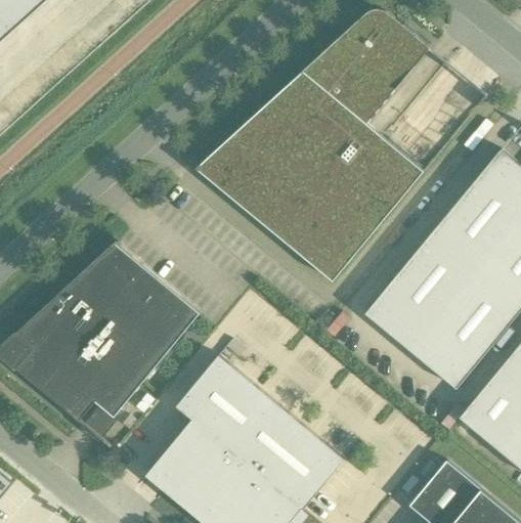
[(0,37),(41,0),(0,0),(0,37)]
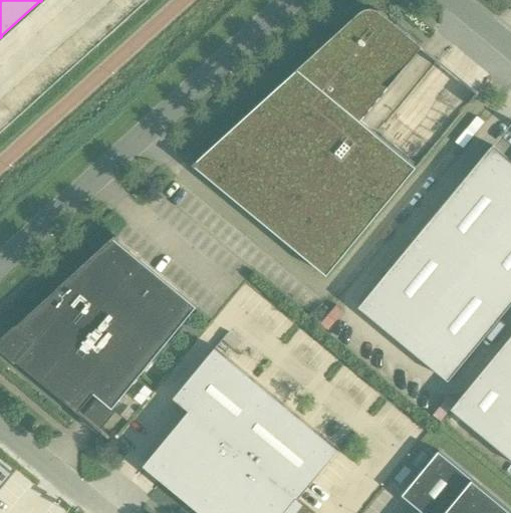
[(325,276),(415,168),(359,122),(421,48),(377,12),(376,12),(373,11),(370,10),(367,10),(365,10),(362,11),(359,12),(357,14),(191,166),(325,276)]
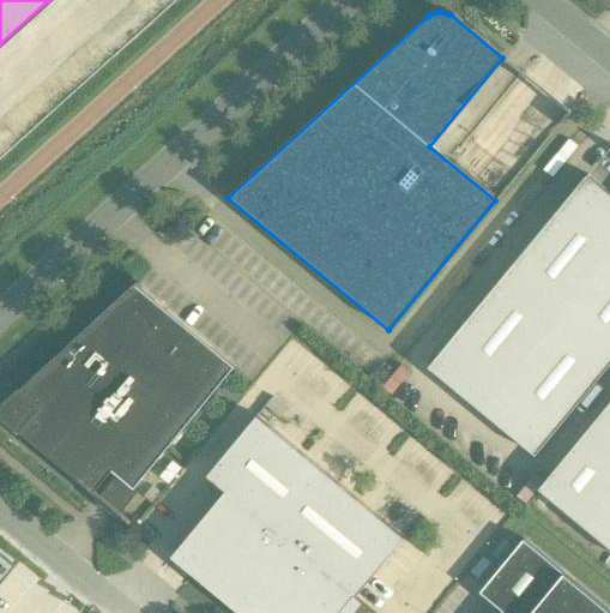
[(426,367),(532,456),(599,376),(609,361),(609,196),(585,175),(493,287),(426,367)]
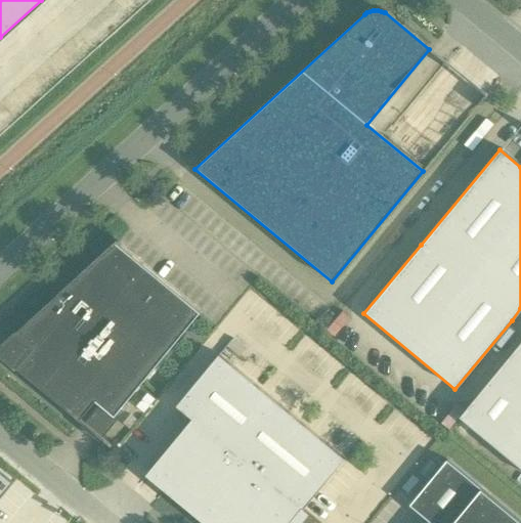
[(112,418),(198,314),(114,245),(115,244),(114,243),(59,292),(11,336),(12,337),(0,348),(0,355),(12,366),(12,367),(83,426),(84,425),(79,420),(93,402),(112,418)]
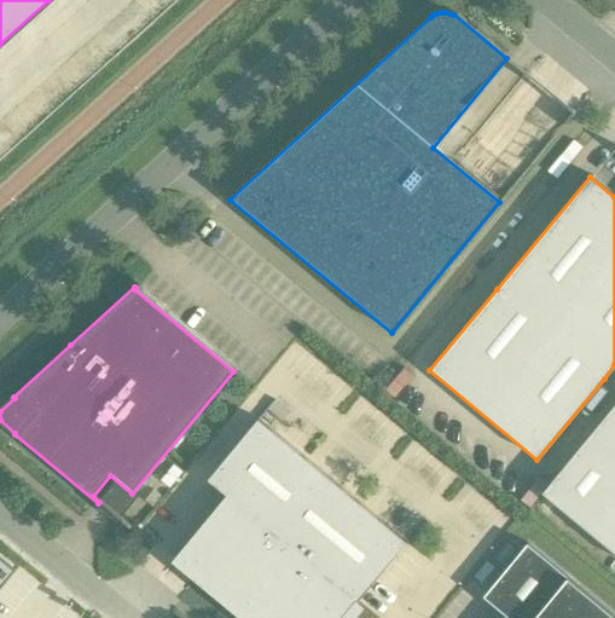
[(614,402),(539,494),(614,555),(614,402)]
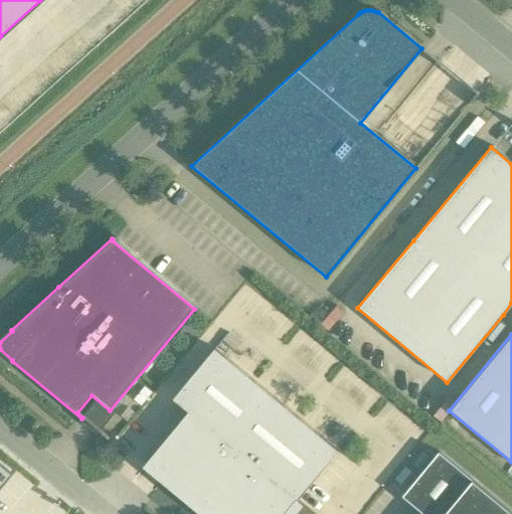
[(187,412),(144,465),(187,501),(187,502),(186,503),(187,504),(188,507),(189,508),(192,509),(193,509),(195,508),(199,511),(197,513),(311,513),(296,501),(337,452),(212,349),(171,399),(187,412)]
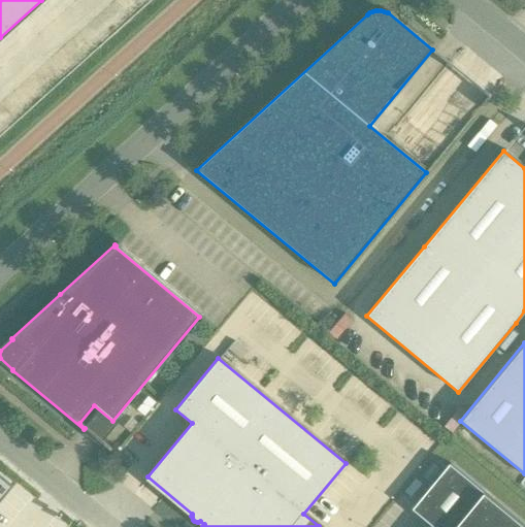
[(523,526),(448,464),(411,509),(431,526),(523,526)]
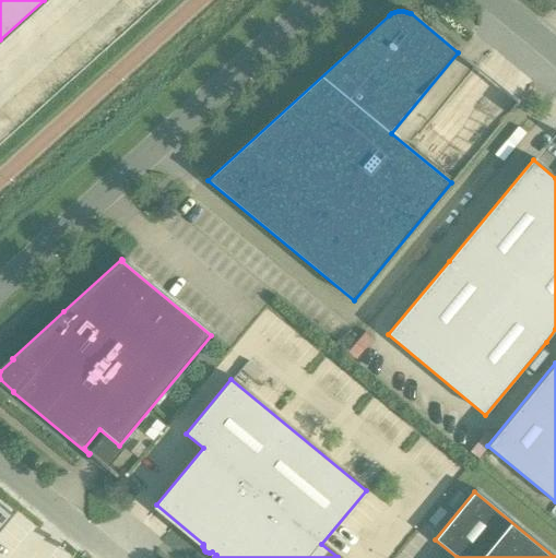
[(0,542),(20,517),(0,501),(0,542)]
